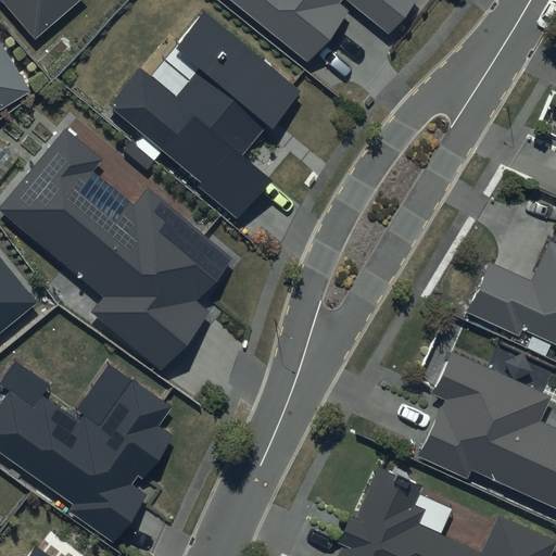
[(0,0),(35,39),(79,0),(0,0)]
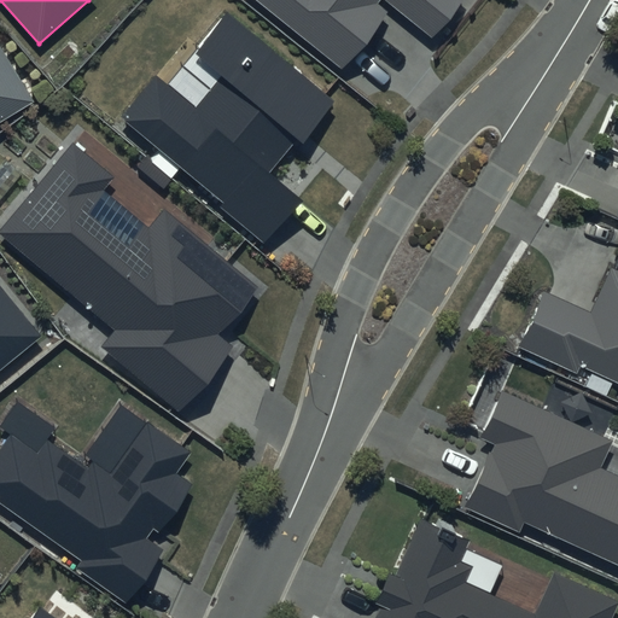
[(462,0),(257,0),(342,69),(388,12),(378,4),(380,0),(384,0),(431,39),(462,0)]
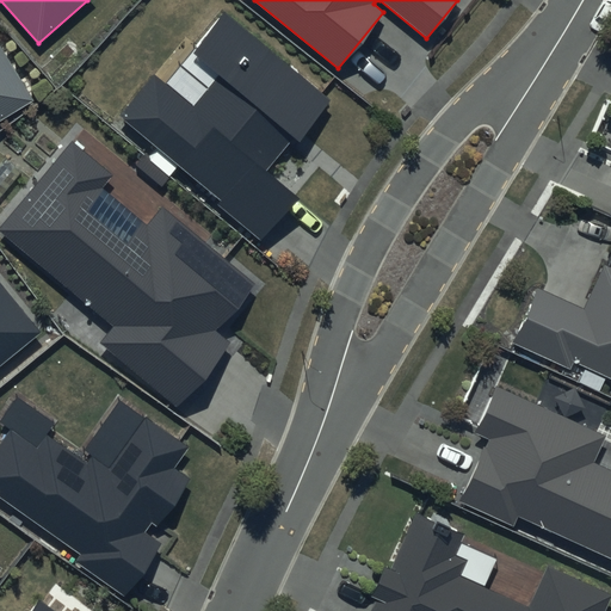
[(334,100),(224,11),(191,51),(218,74),(192,106),(154,75),(121,116),(222,198),(217,205),(261,241),(297,197),(265,170),(292,136),(300,142),(334,100)]
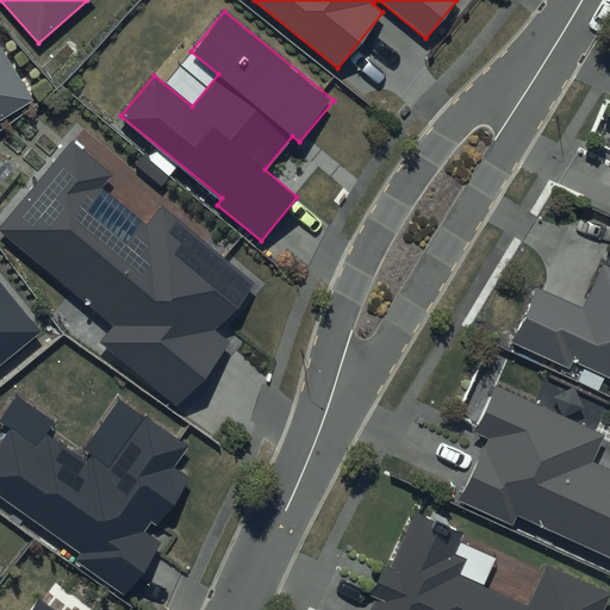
[(0,119),(33,99),(0,44),(0,119)]
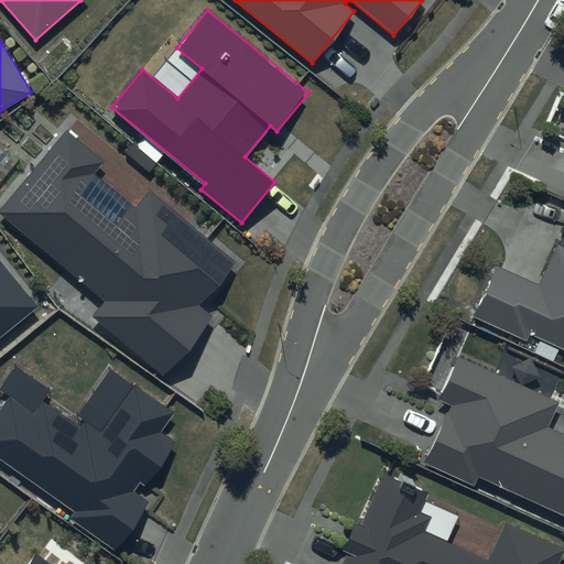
[(106,162),(66,130),(0,209),(0,214),(106,301),(93,317),(164,377),(214,316),(202,306),(238,263),(150,191),(136,208),(95,175),(106,162)]
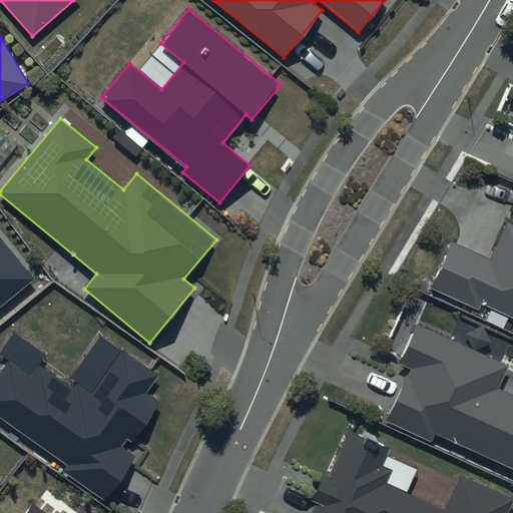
[(512,224),(505,221),(490,257),(449,239),(429,289),(487,314),(485,319),(502,327),(506,318),(512,320),(512,224)]
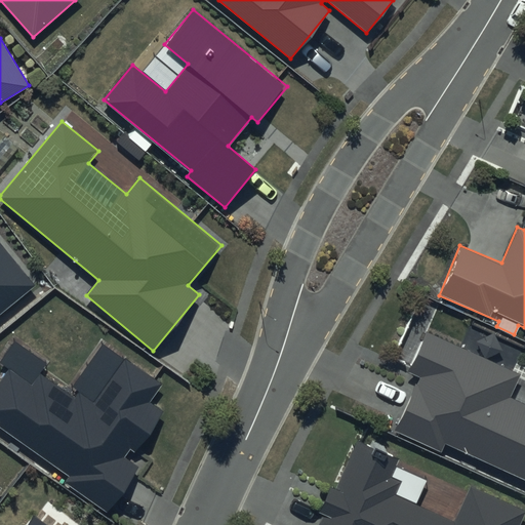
[(0,312),(33,286),(0,245),(0,312)]
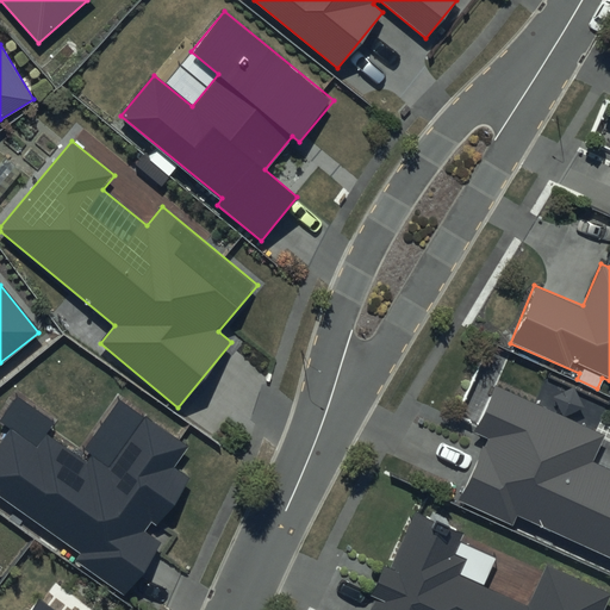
[(458,434),(472,440),(447,491),(458,496),(454,504),(510,530),(517,516),(609,558),(609,470),(589,460),(601,434),(492,384),(490,390),(480,385),(458,434)]
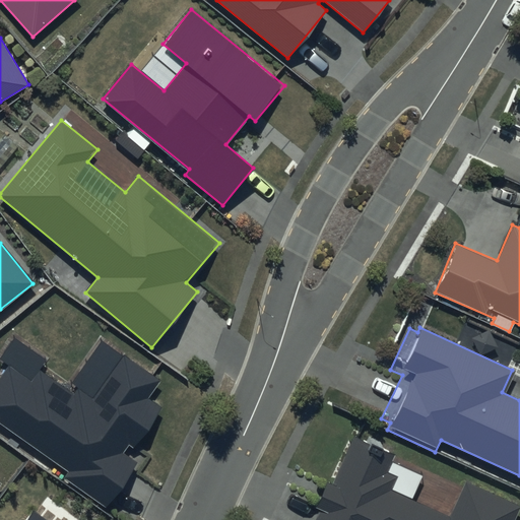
[(160,382),(101,340),(70,384),(76,388),(74,392),(42,370),(49,360),(13,336),(0,355),(0,360),(6,365),(0,373),(0,425),(69,472),(65,478),(106,506),(136,463),(122,454),(129,444),(132,446),(158,408),(147,400),(160,382)]
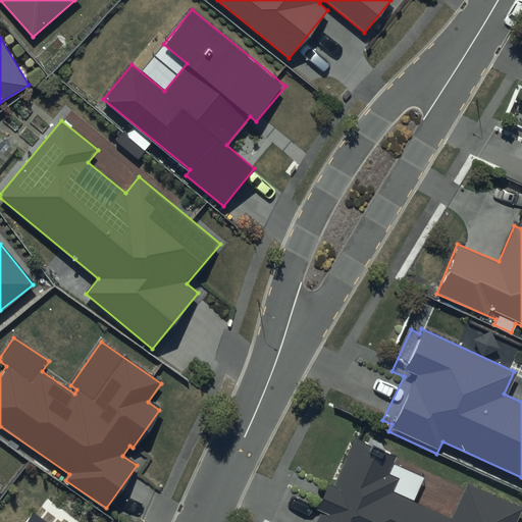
[(405,447),(355,424),(325,486),(316,482),(303,511),(313,515),(309,521),(513,521),(521,504),(521,502),(463,475),(447,510),(399,488),(405,476),(394,471),(405,447)]
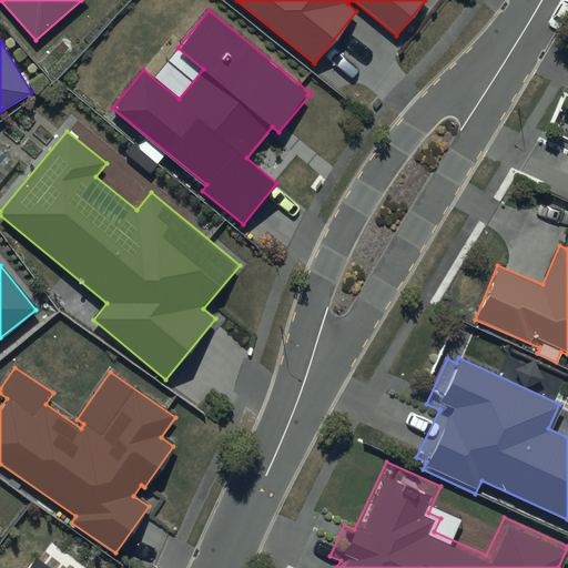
[(50,567),(37,558),(28,567),(50,567)]
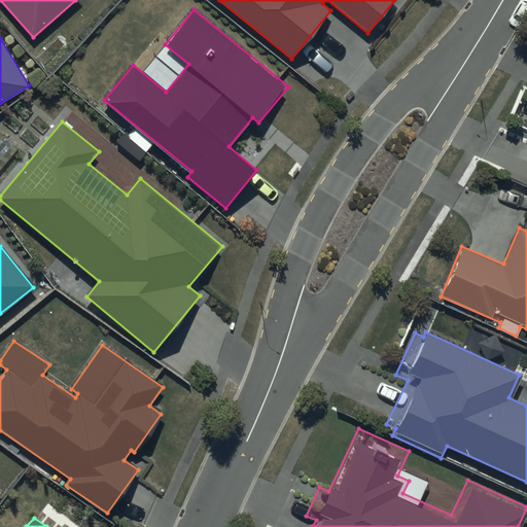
All buildings are outlined.
